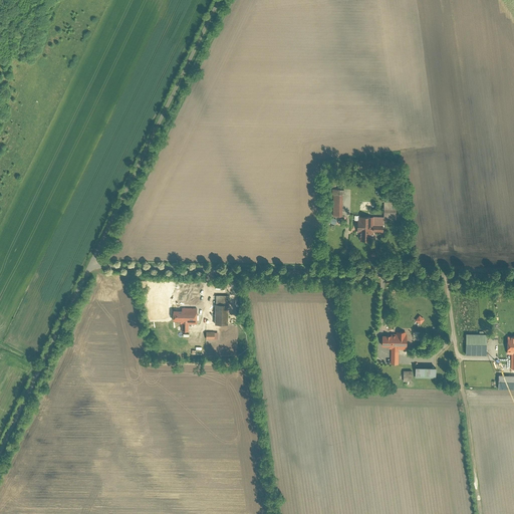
[(338,189),(331,189),(329,221),(337,221),(338,189)]
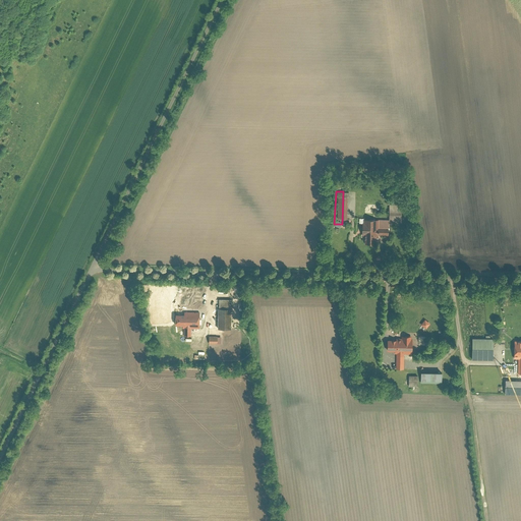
[(360,235),(360,241),(371,241),(372,232),(385,232),(385,226),(398,226),(398,203),(384,203),(383,218),(356,218),(355,235),(360,235)]
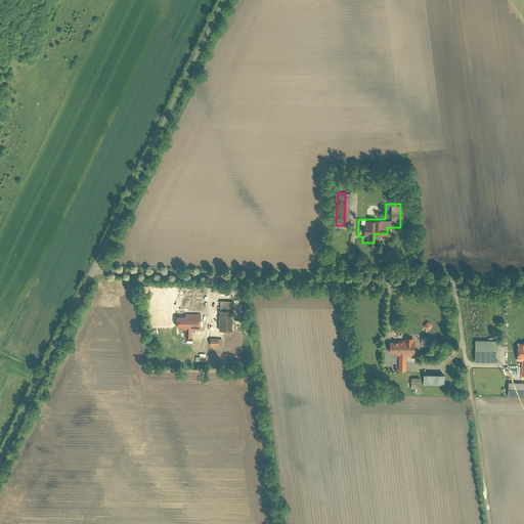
[(215,297),(214,326),(228,328),(229,297),(215,297)]
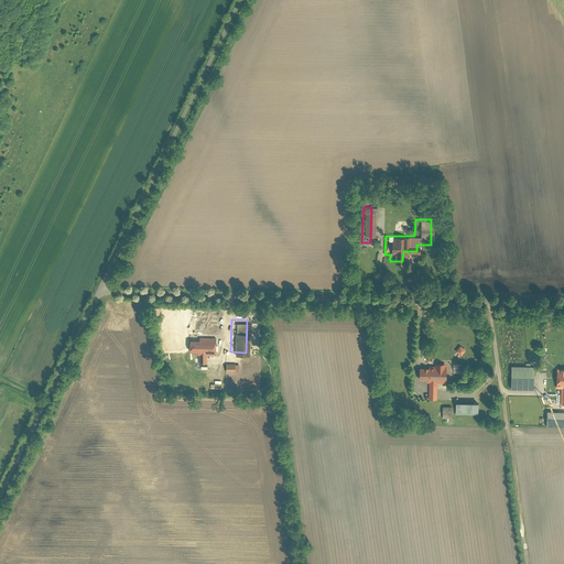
[(556,386),(556,401),(563,401),(563,368),(557,368),(560,331),(539,329),(537,366),(543,367),(542,384),(556,386)]
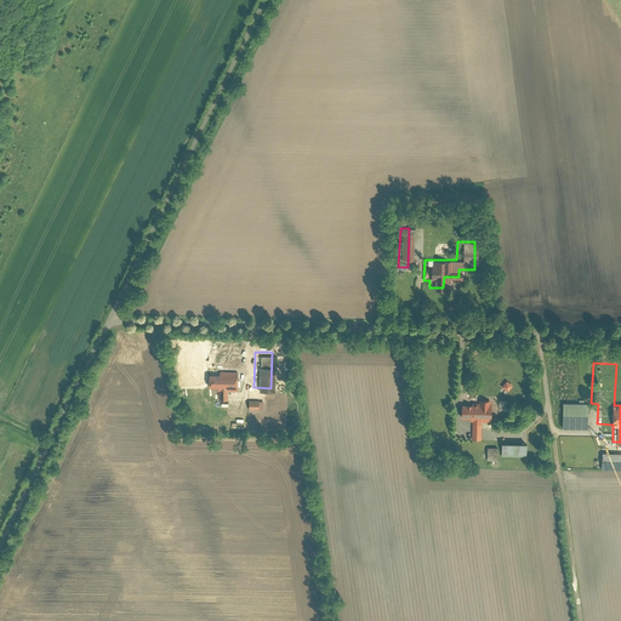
[(214,388),(214,398),(224,399),(224,388),(233,388),(233,369),(214,368),(214,371),(203,370),(201,388),(214,388)]
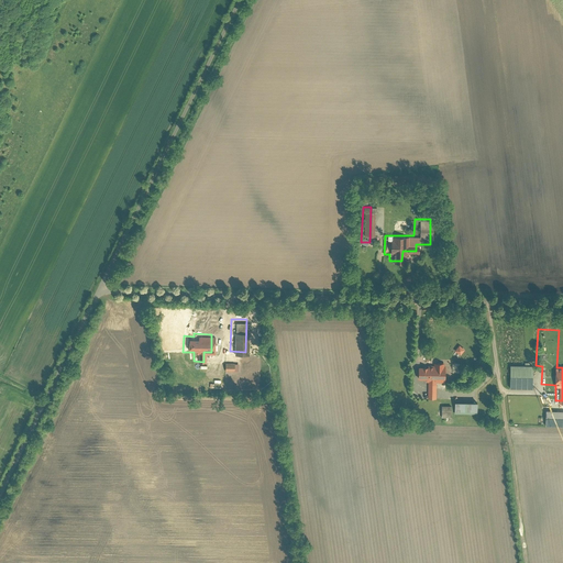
[(450,346),(455,351),(460,345),(454,341),(450,346)]
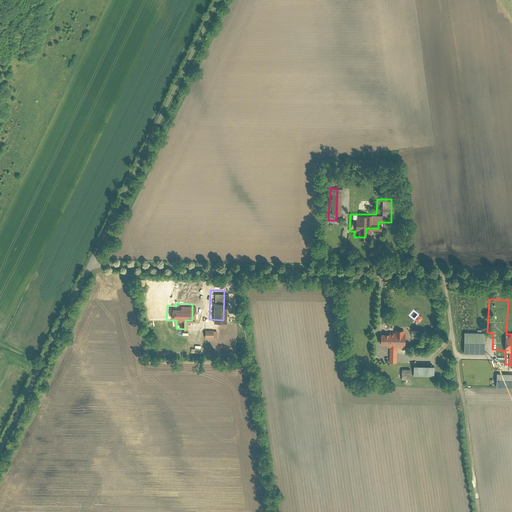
[(459,350),(480,350),(481,329),(459,328),(459,350)]
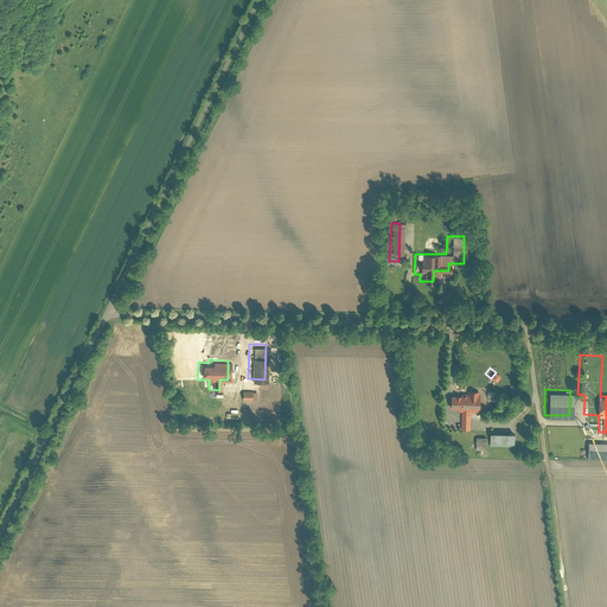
[(467,409),(479,409),(479,393),(477,393),(477,390),(468,390),(468,394),(449,394),(449,407),(458,407),(458,411),(459,411),(459,436),(467,436),(467,409)]
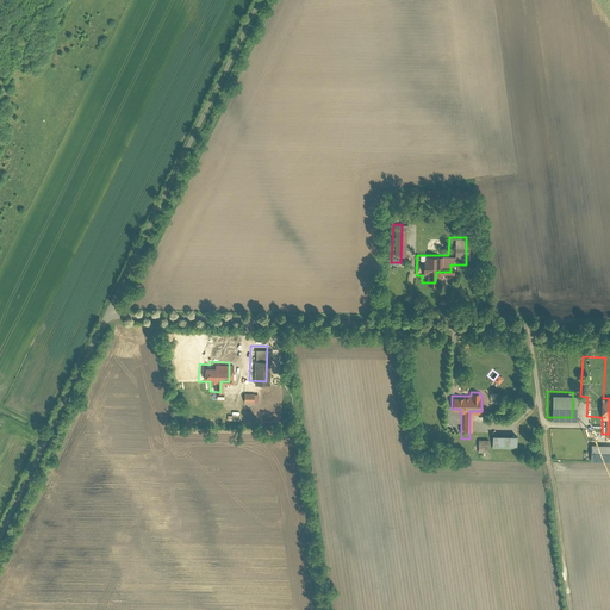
[(487,422),(487,446),(509,447),(509,422),(487,422)]
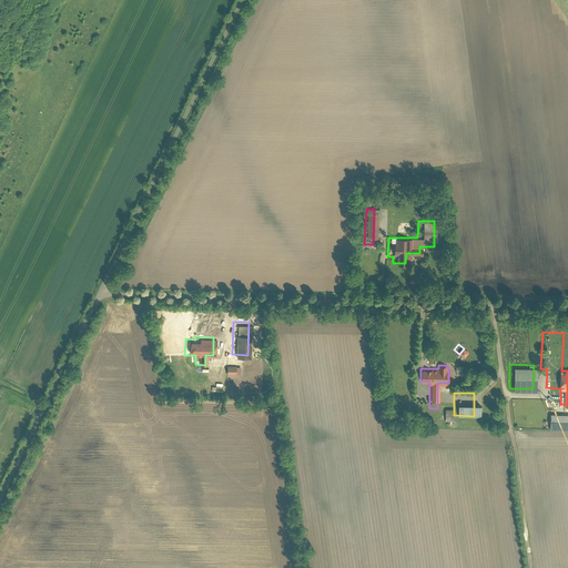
[(545,426),(567,426),(567,409),(546,409),(545,426)]
